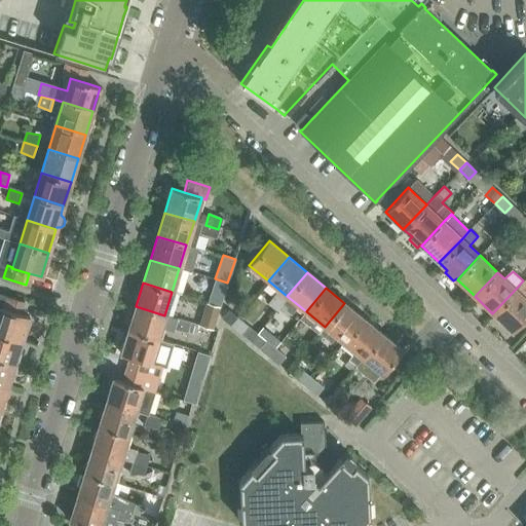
[(525,298),(516,289),(492,313),(511,331),(525,315),(525,313),(525,298)]
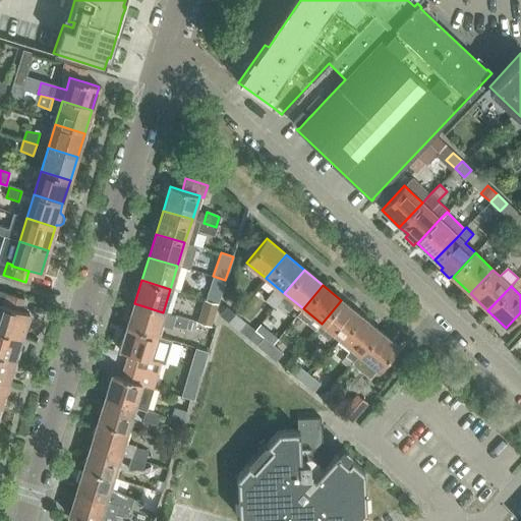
[(218,303),(222,292),(210,288),(206,299),(218,303)]
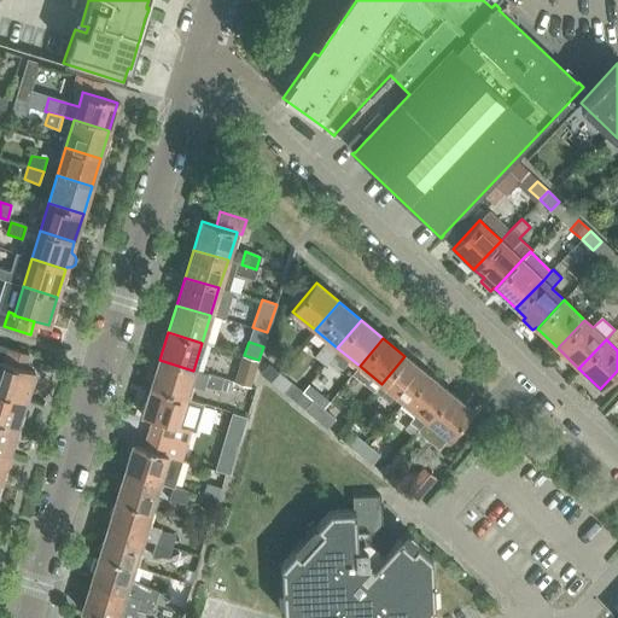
[(0,391),(25,400),(34,371),(24,368),(29,355),(0,345),(0,391)]
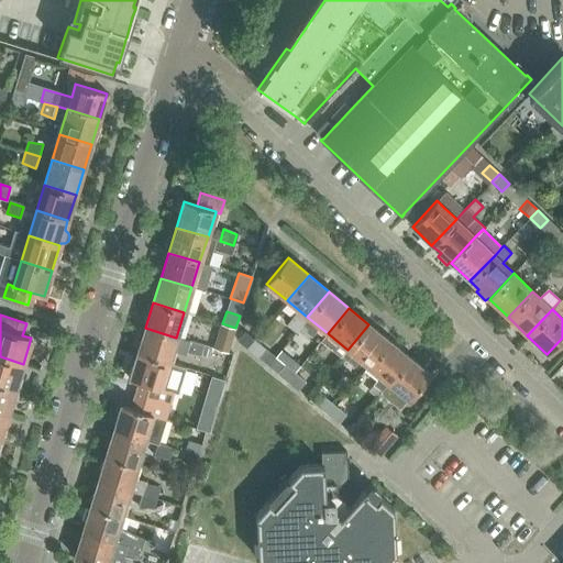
[(348,350),(367,366),(389,341),(368,324),(348,350)]
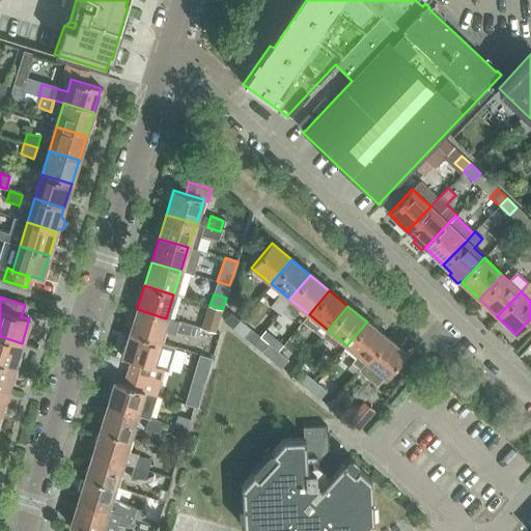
[(221,310),(208,307),(202,329),(214,332),(221,310)]
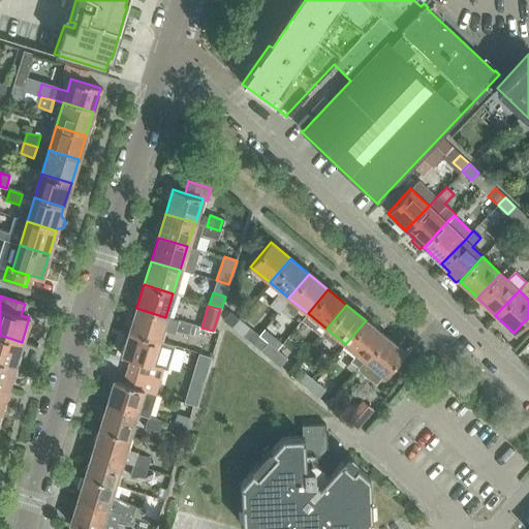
[(178,321),(165,317),(136,308),(129,332),(158,341),(162,330),(174,333),(174,332),(178,321)]
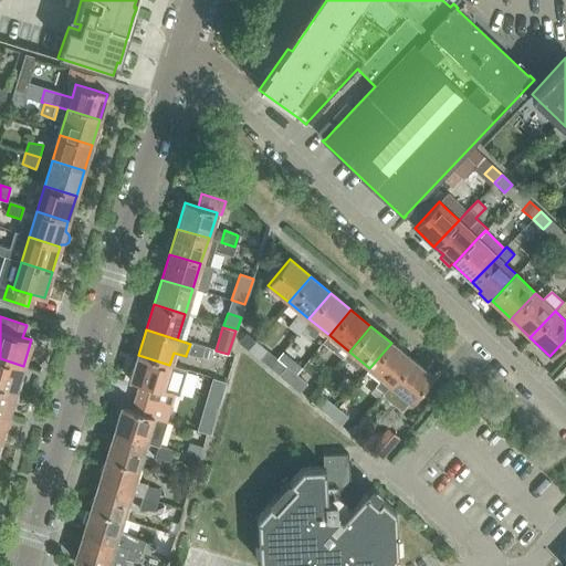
[(239,342),(249,350),(257,343),(245,334),(239,342)]
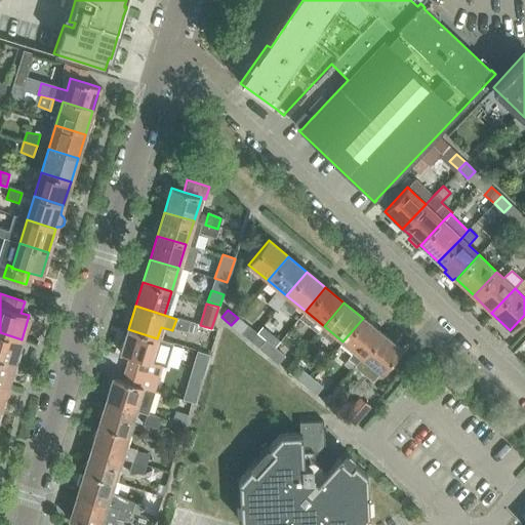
[(231,325),(241,333),(247,325),(238,318),(231,325)]
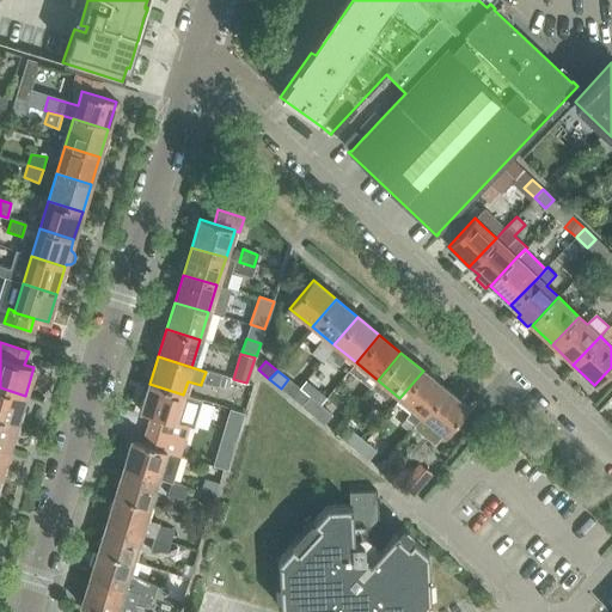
[(399,398),(421,416),(445,389),(423,371),(399,398)]
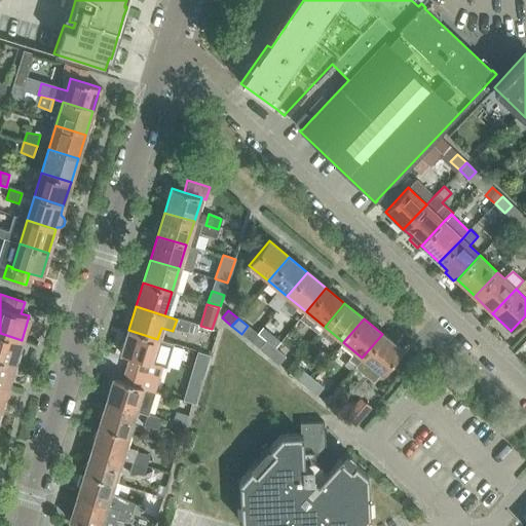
[(177,320),(173,330),(174,331),(186,333),(189,323),(177,320)]
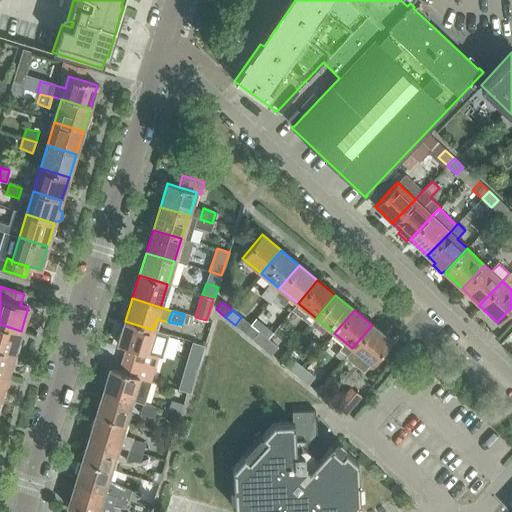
[(153,330),(125,321),(117,345),(127,348),(146,354),(146,353),(153,330)]
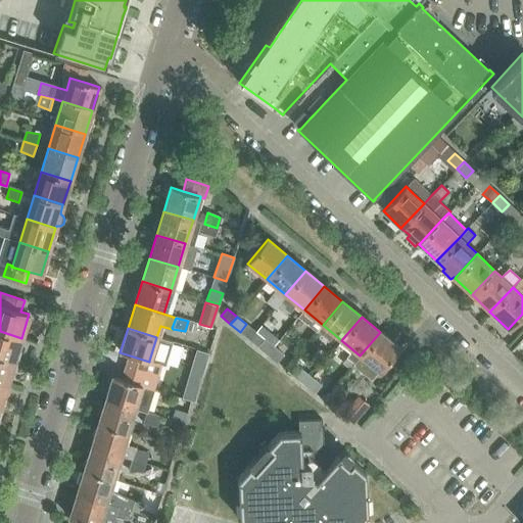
[(0,331),(0,357),(14,362),(21,338),(0,331)]
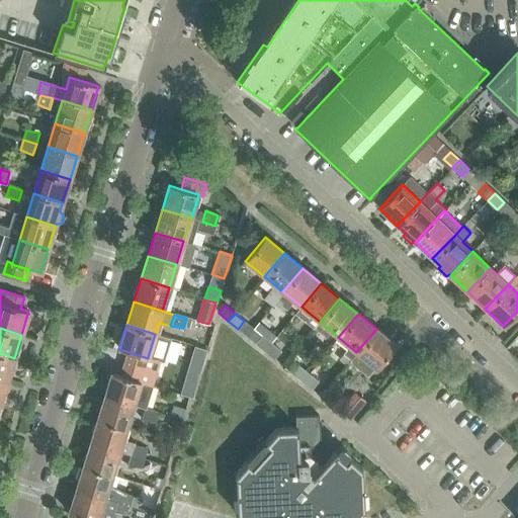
[(376,329),(356,352),(349,362),(367,377),(396,344),(376,329)]
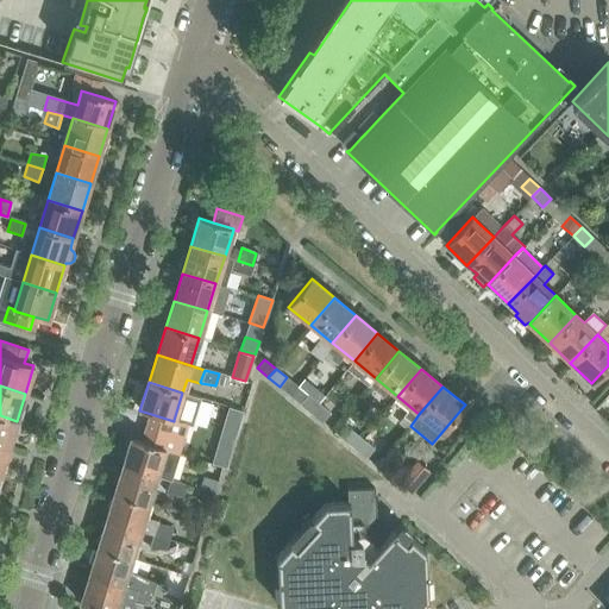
[(300,403),(312,413),(319,403),(308,395),(300,403)]
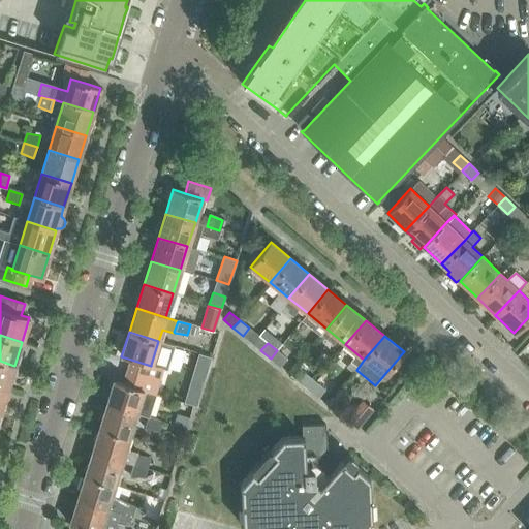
[(271,359),(280,367),(286,359),(277,350),(271,359)]
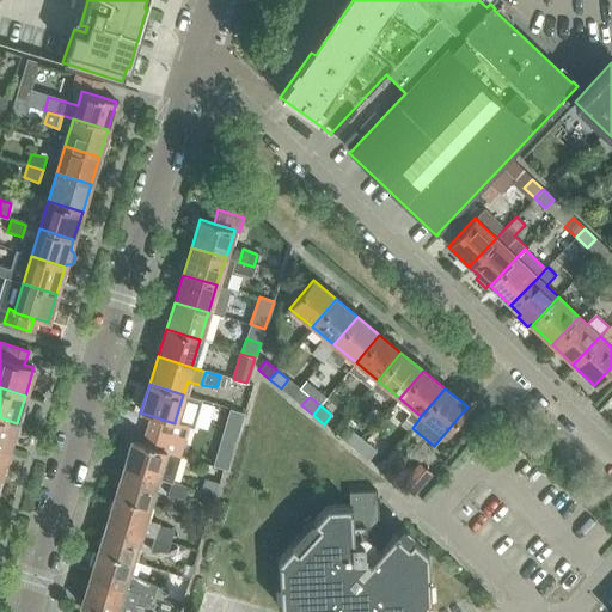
[(244,414),(231,410),(214,465),(227,469),(244,414)]
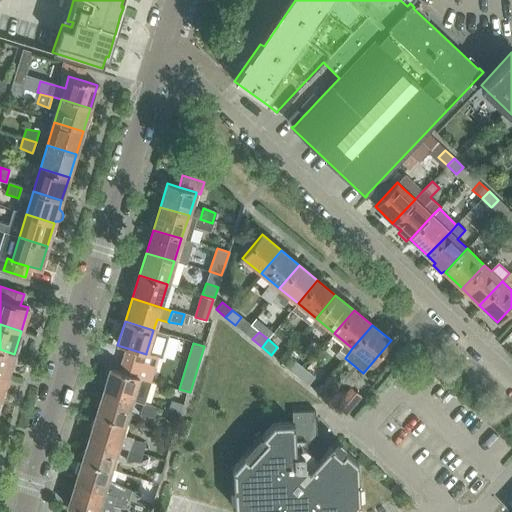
[(127,348),(120,372),(139,377),(138,378),(149,382),(157,356),(146,353),(146,354),(127,348)]
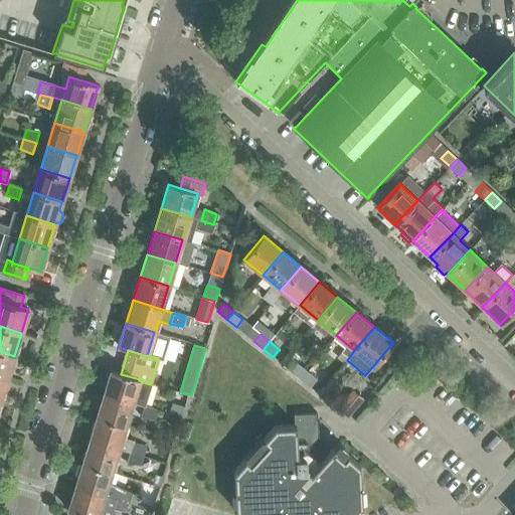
[(0,376),(7,379),(14,356),(0,351),(0,376)]
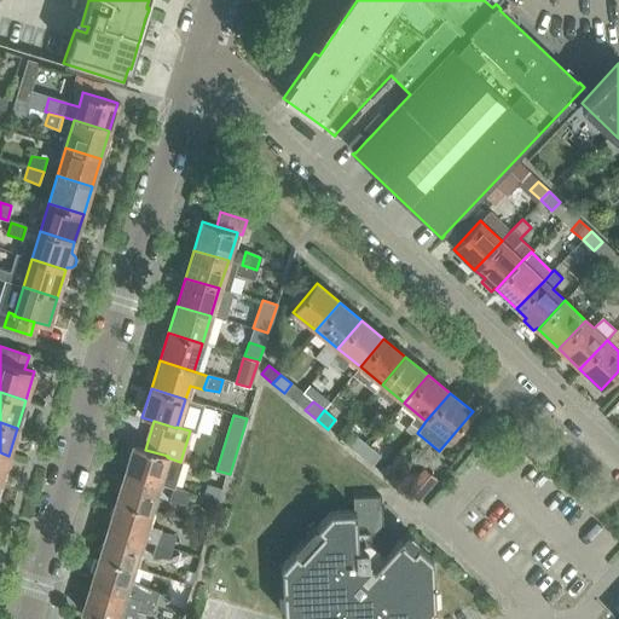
[(350,446),(362,456),(369,446),(357,438),(350,446)]
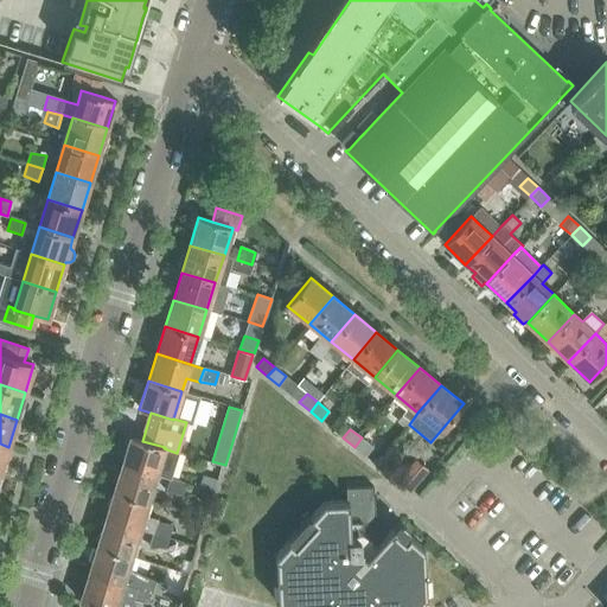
[(179,453),(177,453),(164,448),(165,447),(142,441),(131,436),(122,465),(155,475),(170,479),(171,480),(179,453)]
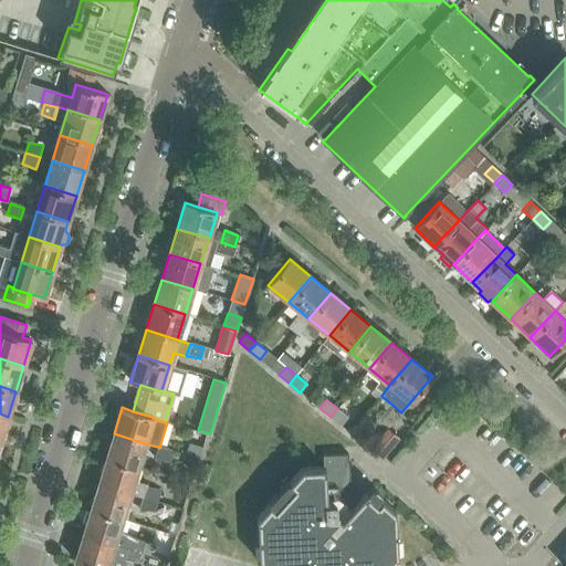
[(331,417),(341,426),(347,417),(337,408),(331,417)]
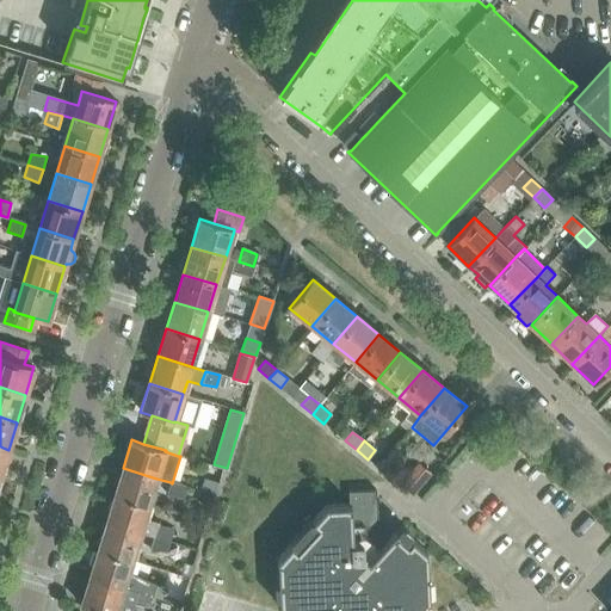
[(418,463),(400,486),(412,494),(430,473),(418,463)]
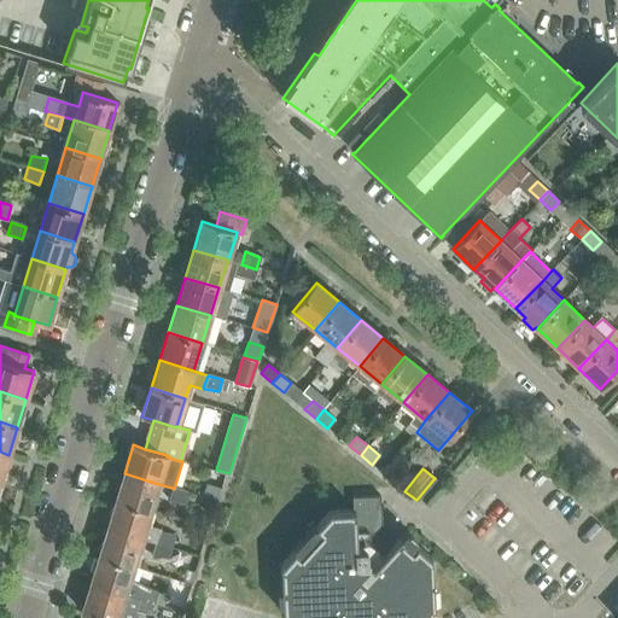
[(124,473),(116,501),(150,512),(158,484),(124,473)]
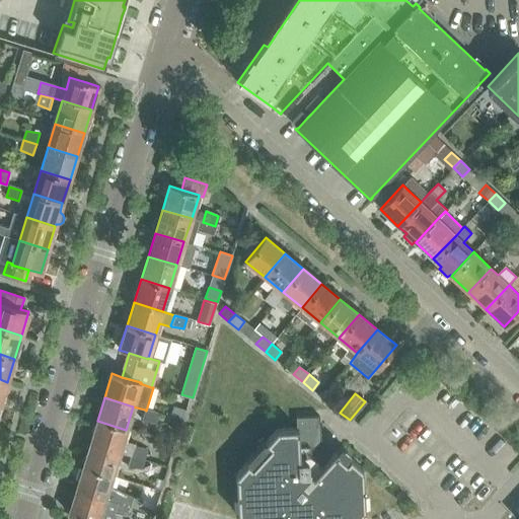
[(173,405),(170,417),(182,420),(186,410),(173,405)]
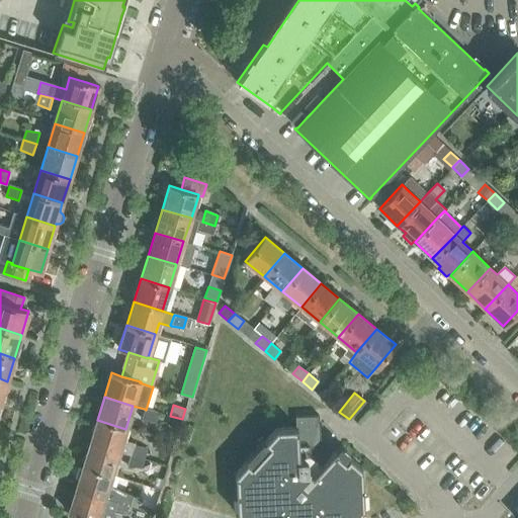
[(142,420),(154,423),(157,413),(146,410),(145,409),(142,420)]
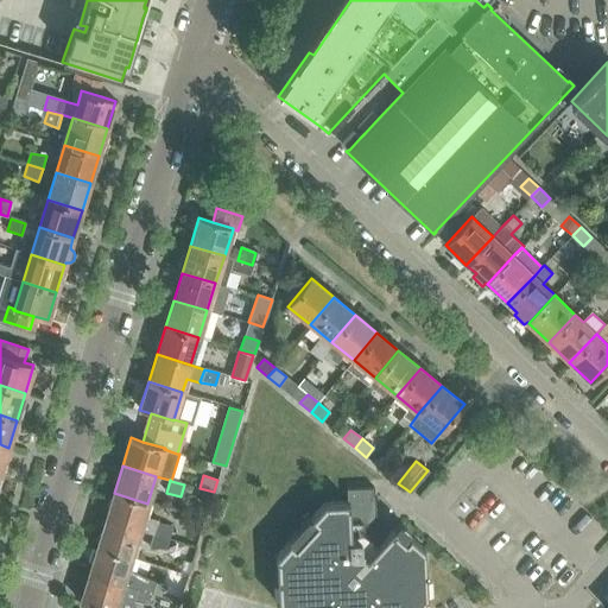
[(377,546),(369,539),(365,539),(365,525),(377,524),(374,487),(347,488),(347,501),(324,502),(310,518),(316,523),(295,545),(290,540),(276,556),(278,603),(283,607),(406,607),(409,607),(410,607),(416,607),(428,596),(425,549),(410,536),(405,540),(393,529),(377,546)]
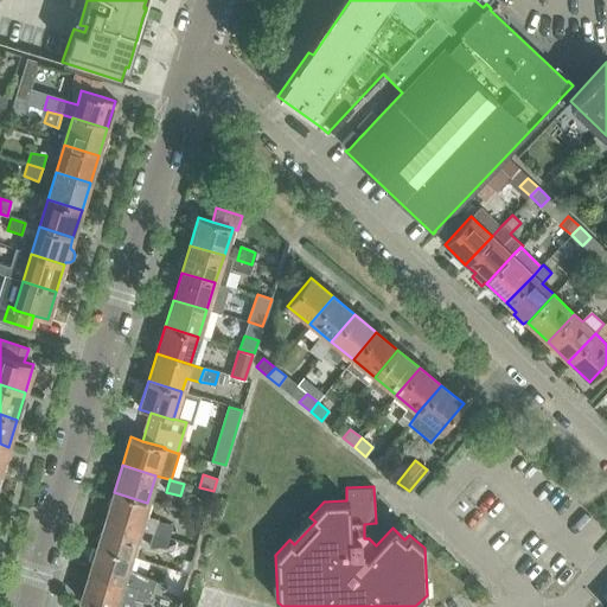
[(166,538),(170,526),(155,521),(155,519),(144,516),(147,503),(114,492),(106,519),(139,530),(153,534),(166,538)]
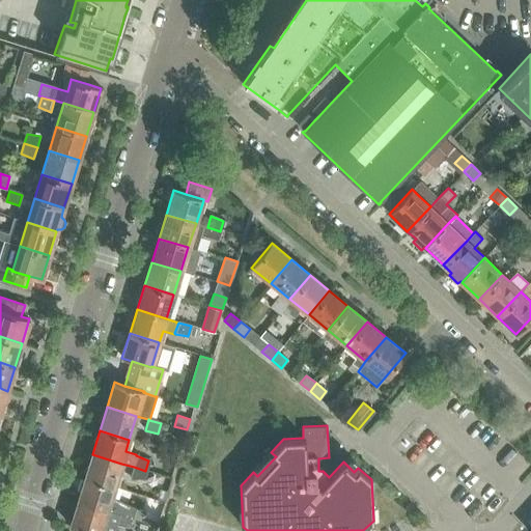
[(92,454),(84,478),(114,487),(121,464),(92,454)]
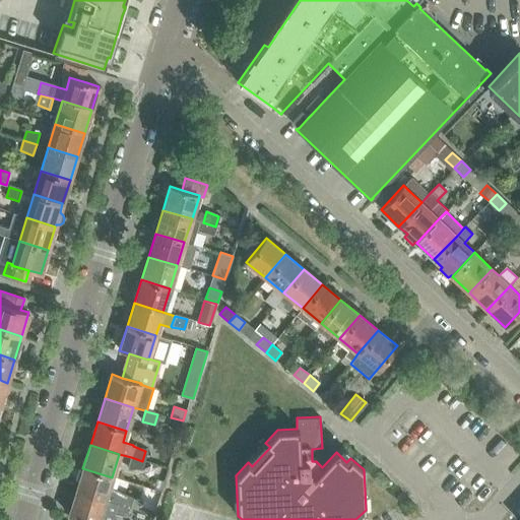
[(131,457),(127,468),(140,470),(143,461),(142,461),(131,457)]
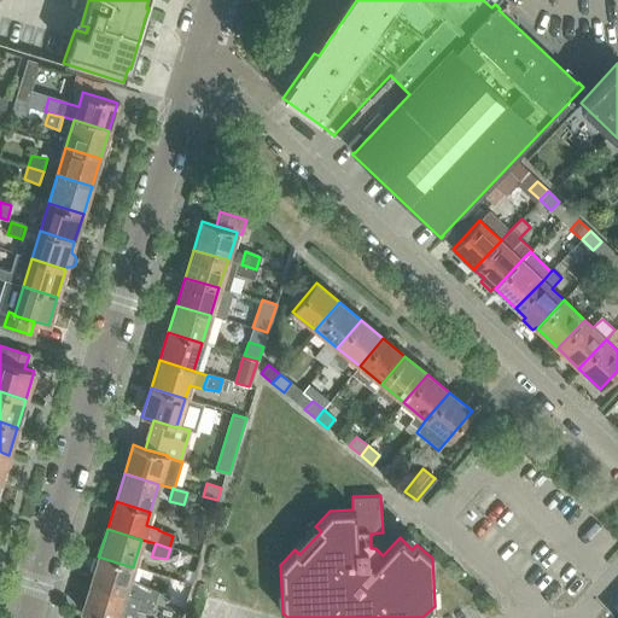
[(98,557),(89,584),(124,595),(133,567),(98,557)]
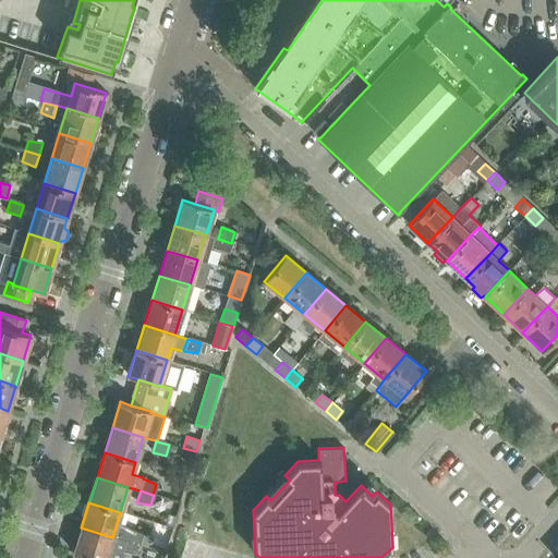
[(106,557),(112,537),(81,528),(73,553),(89,557),(106,557)]
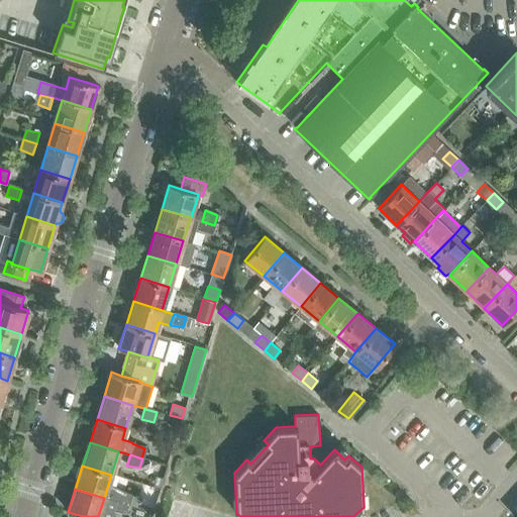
[(112,512),(125,515),(128,505),(115,502),(112,512)]
